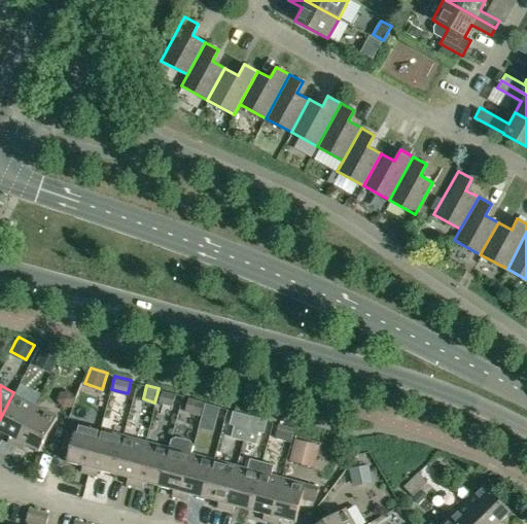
[(162,388),(160,402),(173,404),(176,391),(162,388)]
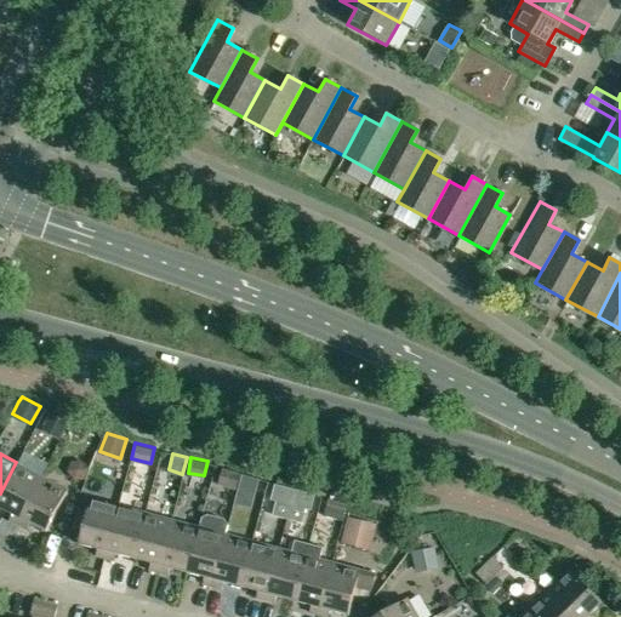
[(40,474),(16,462),(0,493),(0,506),(11,512),(9,519),(17,523),(40,474)]
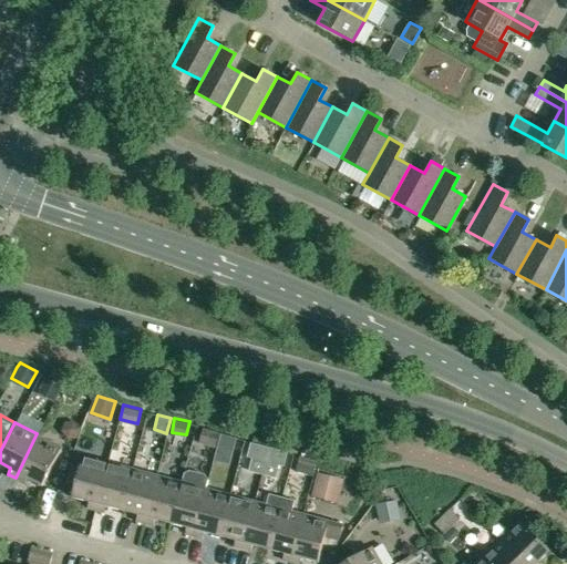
[(198,441),(215,445),(219,431),(203,427),(198,441)]
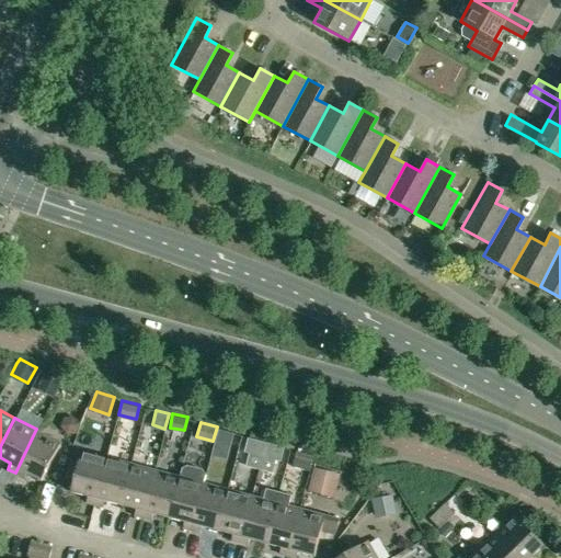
[(229,442),(232,432),(218,428),(215,437),(229,442)]
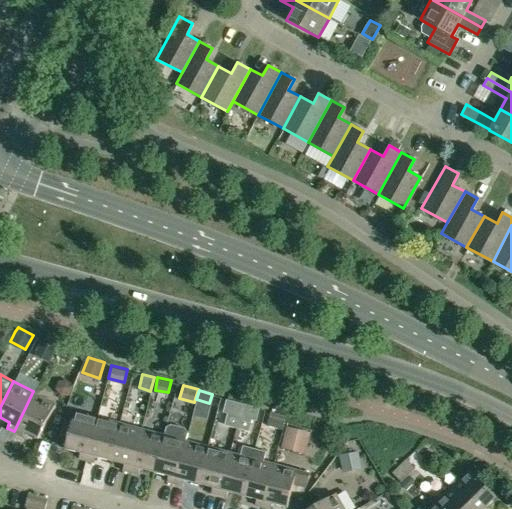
[(55,402),(33,391),(14,431),(21,435),(24,430),(37,437),(55,402)]
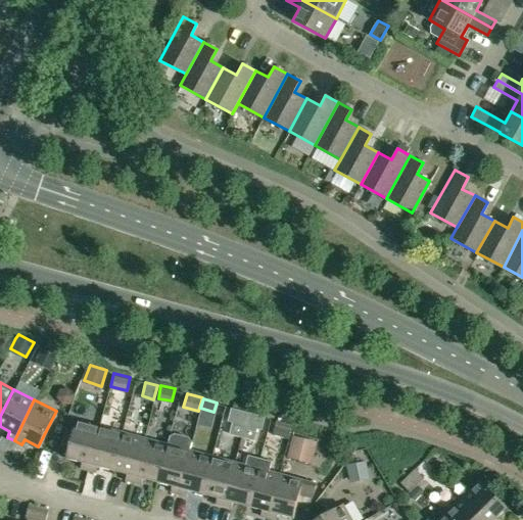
[(234,406),(234,407),(231,419),(244,422),(248,410),(234,406)]
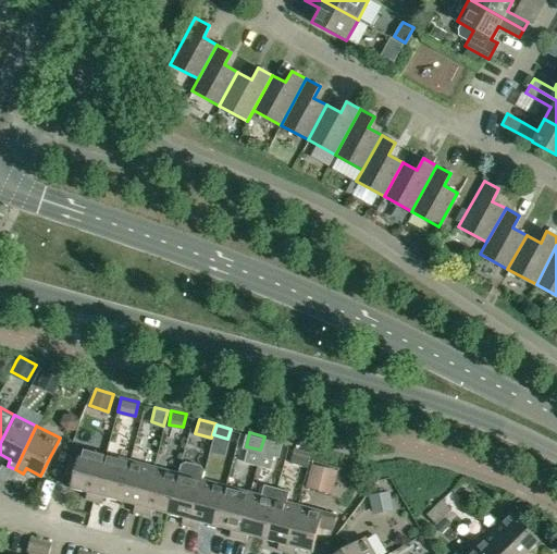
[(264,436),(260,450),(280,455),(284,441),(264,436)]
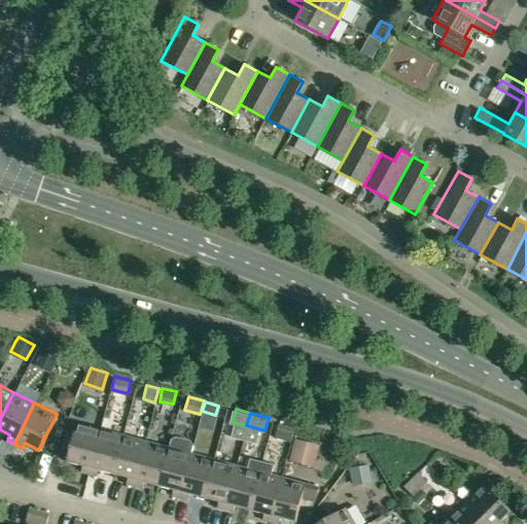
[(80,470),(89,473),(100,428),(76,422),(73,432),(66,430),(62,446),(69,448),(66,460),(82,464),(80,470)]
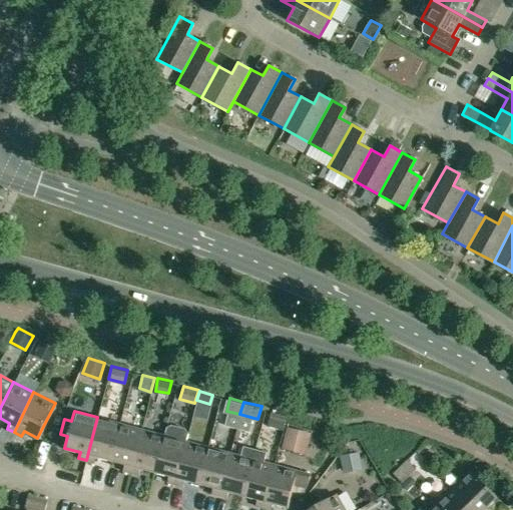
[(286,415),(271,411),(268,421),(283,425),(286,415)]
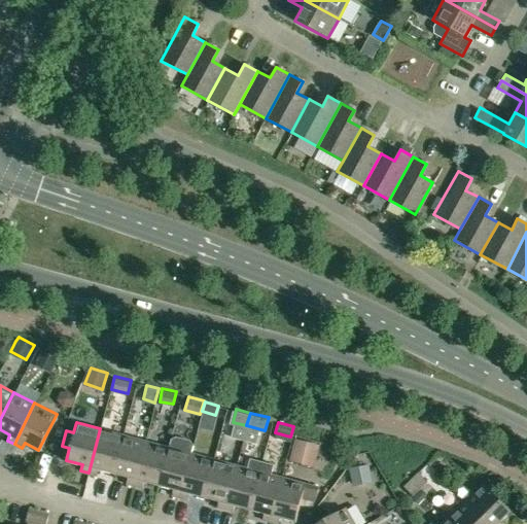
[(98,468),(112,473),(123,434),(100,428),(89,473),(96,475),(98,468)]
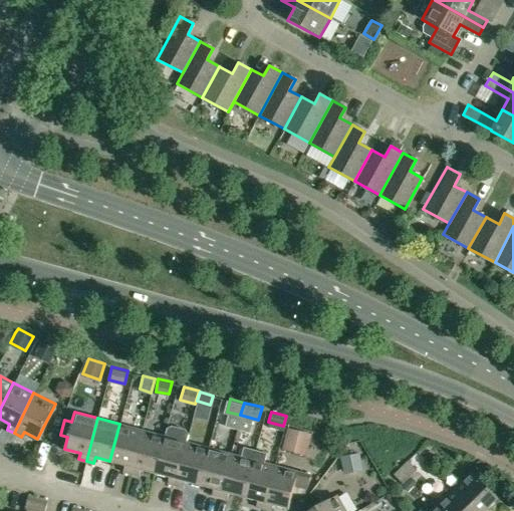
[(167,482),(175,484),(186,441),(189,431),(186,427),(171,423),(167,425),(164,435),(154,472),(169,476),(167,482)]
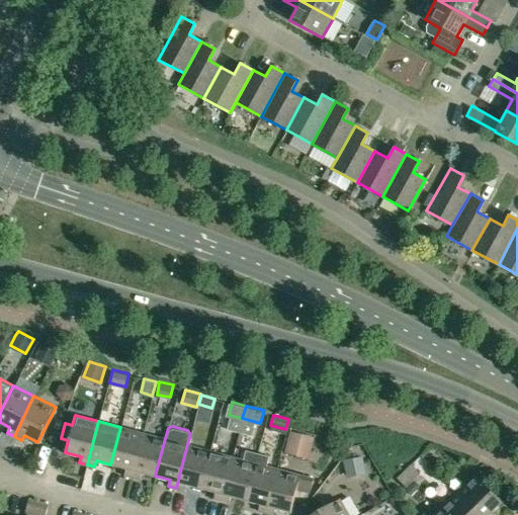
[(123,474),(131,476),(143,432),(120,427),(110,464),(125,468),(123,474)]
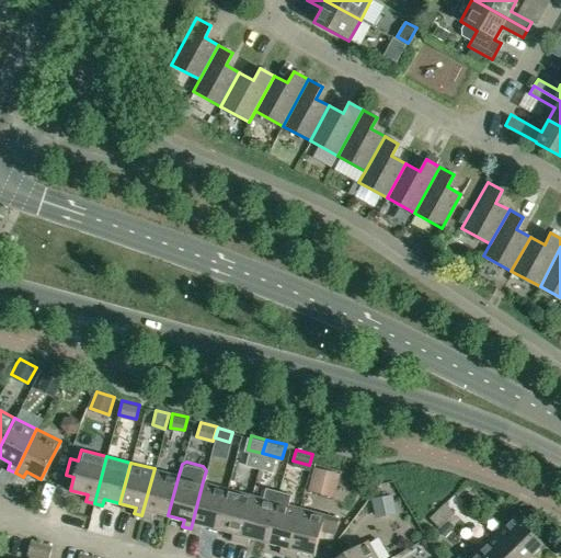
[(313,465),(308,489),(333,496),(340,471),(313,465)]
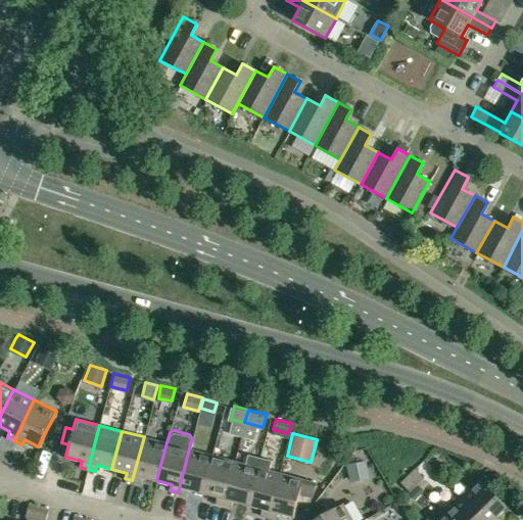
[(142,476),(156,480),(167,442),(144,436),(132,480),(140,482),(142,476)]
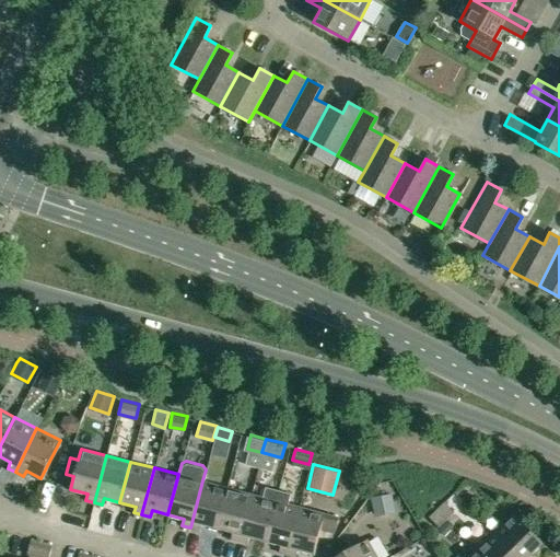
[(226,487),(202,480),(190,528),(199,530),(200,523),(217,528),(226,487)]
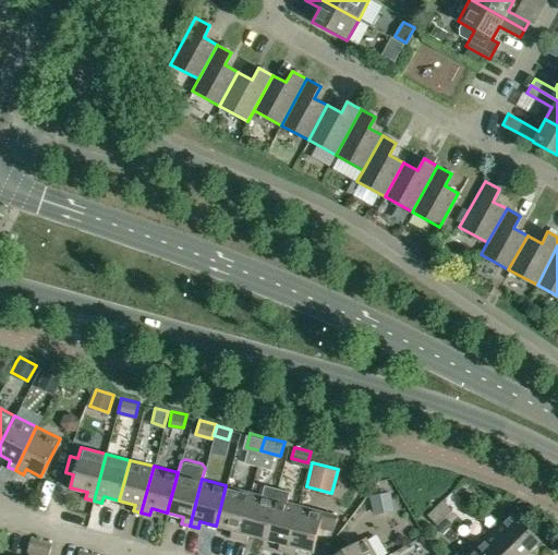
[(251,492),(238,539),(246,541),(247,534),(264,539),(277,486),(266,483),(263,495),(251,492)]
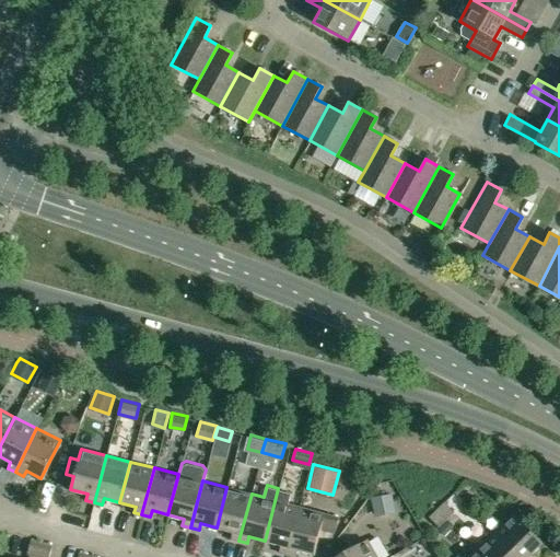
[(230,538),(238,541),(252,494),(226,487),(217,528),(232,532),(230,538)]
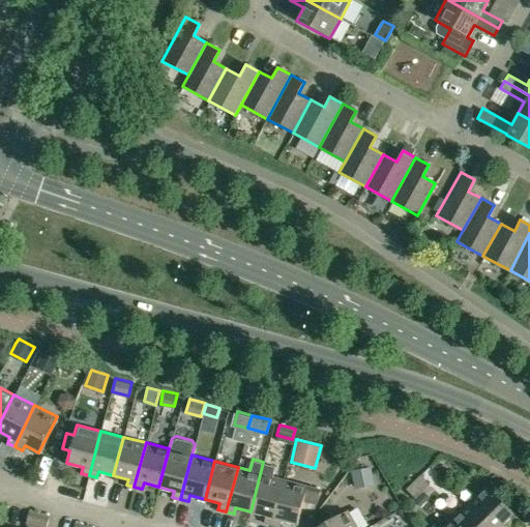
[(263,521),(271,523),(284,478),(274,476),(277,465),(263,462),(251,511),(265,516),(263,521)]
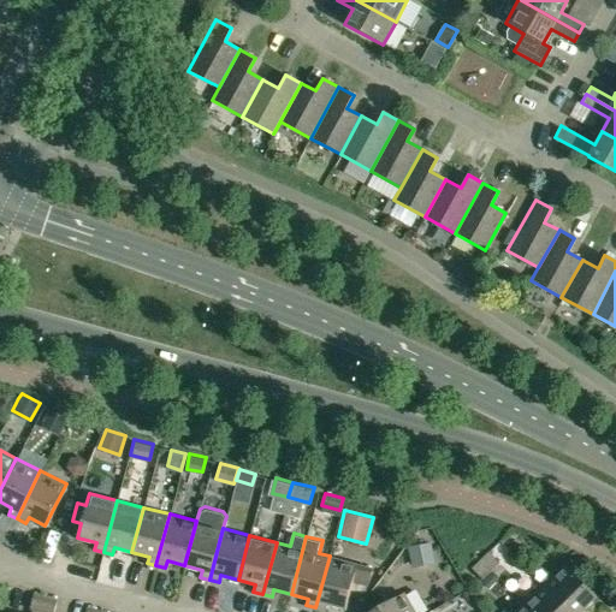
[(431,540),(407,545),(410,564),(434,560),(431,540)]
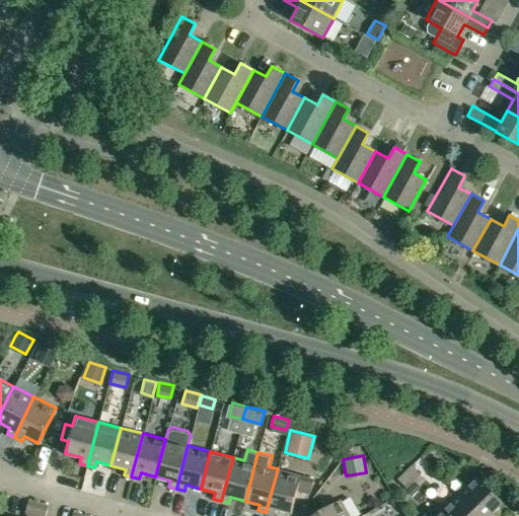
[(411,463),(403,470),(413,481),(420,473),(411,463)]
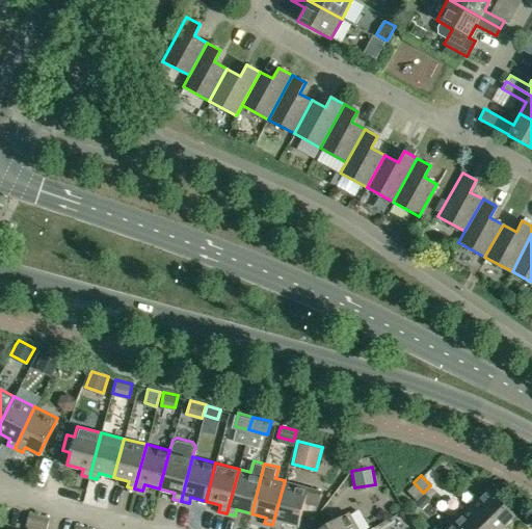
[(285,480),(272,525),(281,527),(283,522),(298,526),(304,502),(320,507),(324,492),(285,480)]
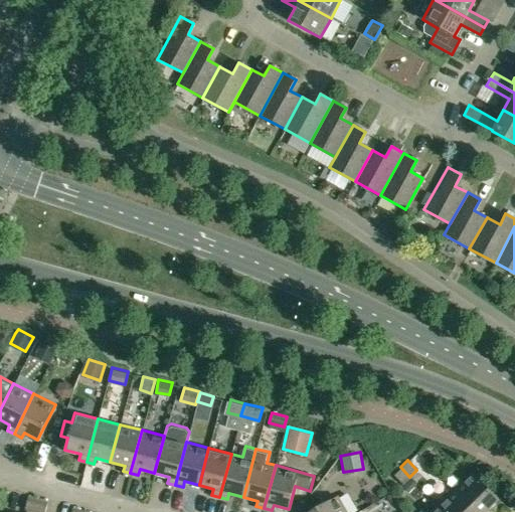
[(402,484),(409,477),(400,467),(393,474),(402,484)]
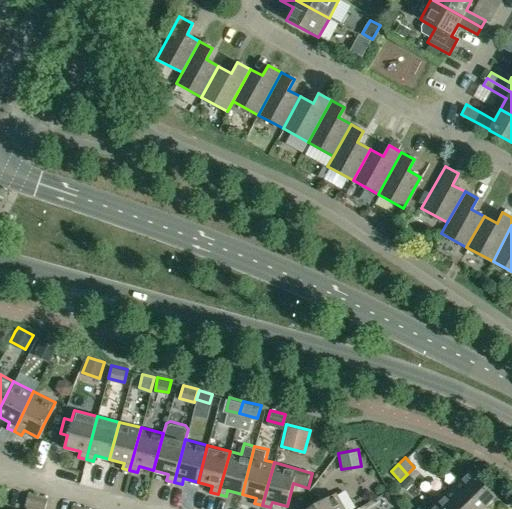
[(468,468),(451,485),(474,508),(485,508),(484,507),(495,496),(479,480),(486,473),(477,464),(470,471),(468,468)]
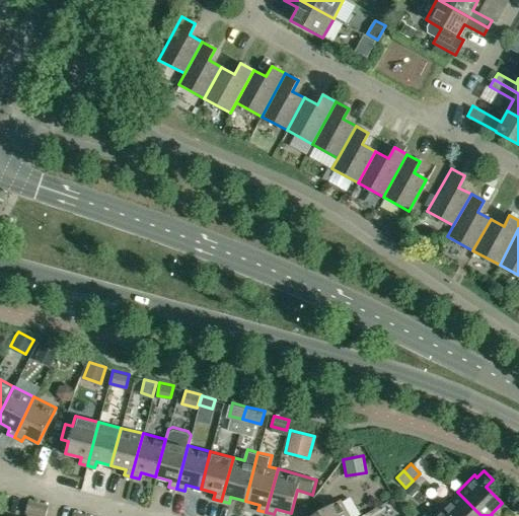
[(480,515),(457,492),(441,508),(448,515),(480,515)]
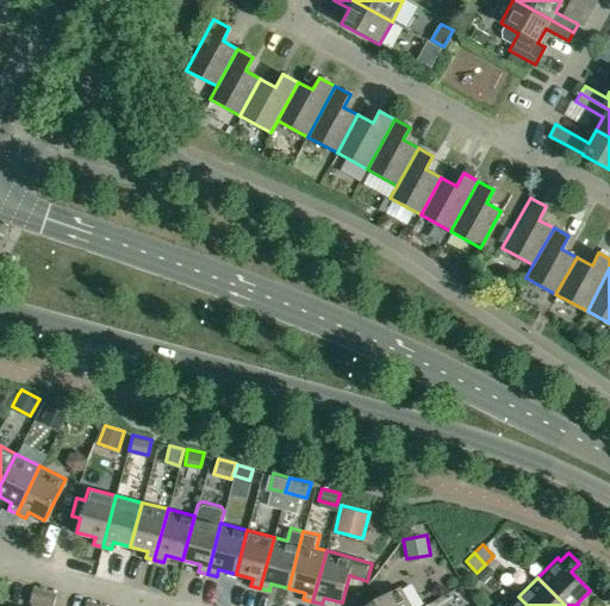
[(410,605),(399,586),(363,605),(410,605)]
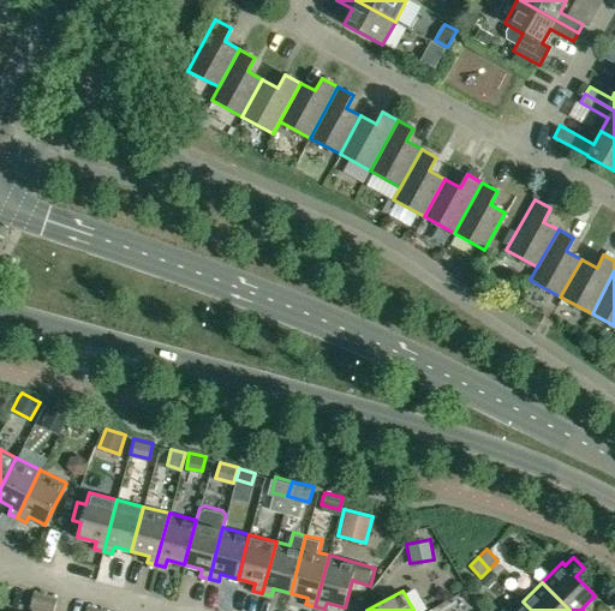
[(40,610),(45,595),(33,592),(29,606),(40,610)]
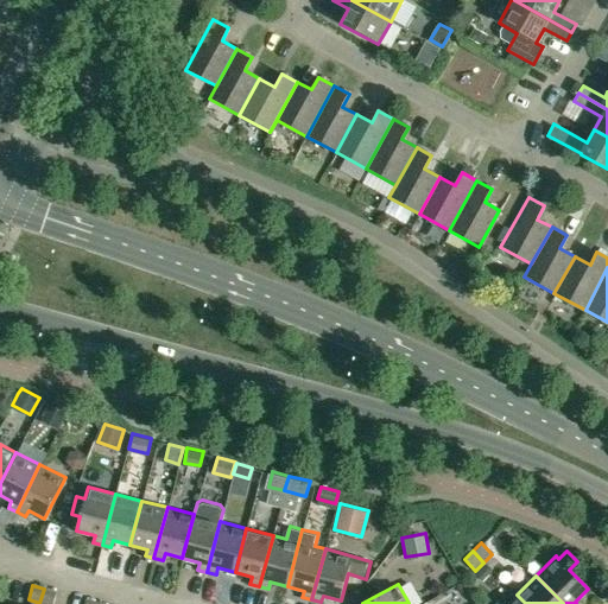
[(51,603),(55,591),(44,589),(39,603),(44,603),(51,603)]
